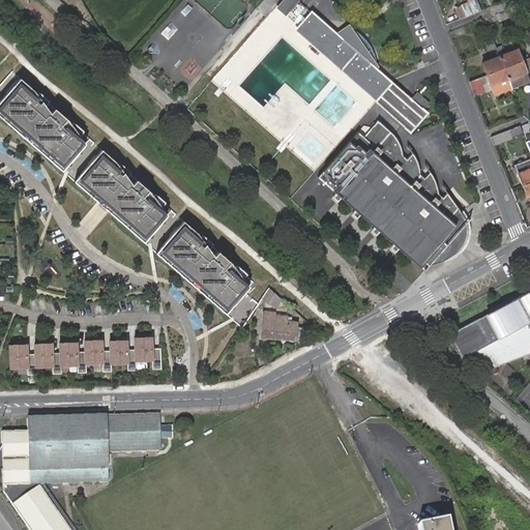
[(298,0),(284,0),(277,7),(286,16),(299,0),(298,0)]
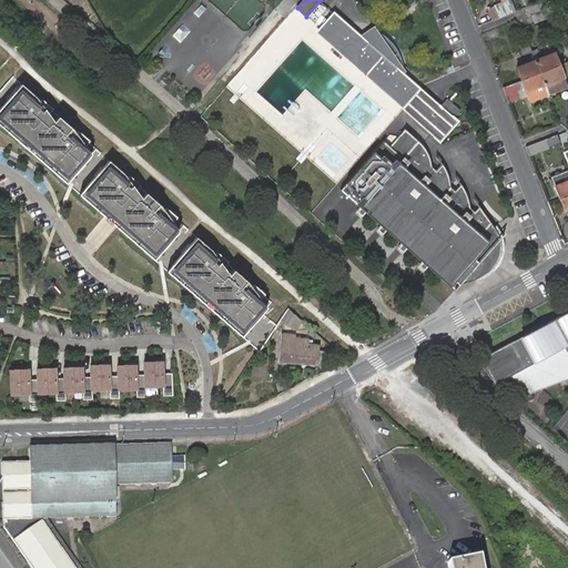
[(498,18),(517,11),(511,0),(501,0),(503,3),(494,7),(498,18)]
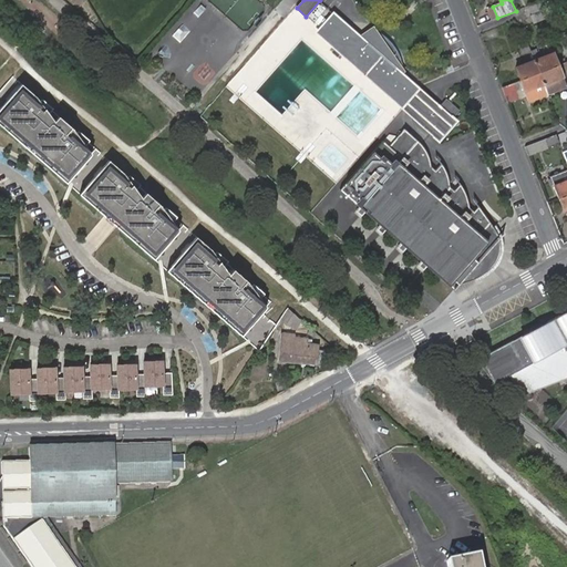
[(542,0),(528,6),(531,12),(544,7),(542,0)]
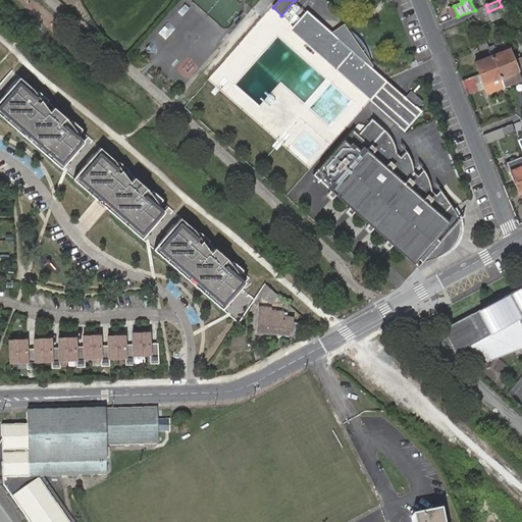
[(514,3),(487,13),(489,21),(517,10),(514,3)]
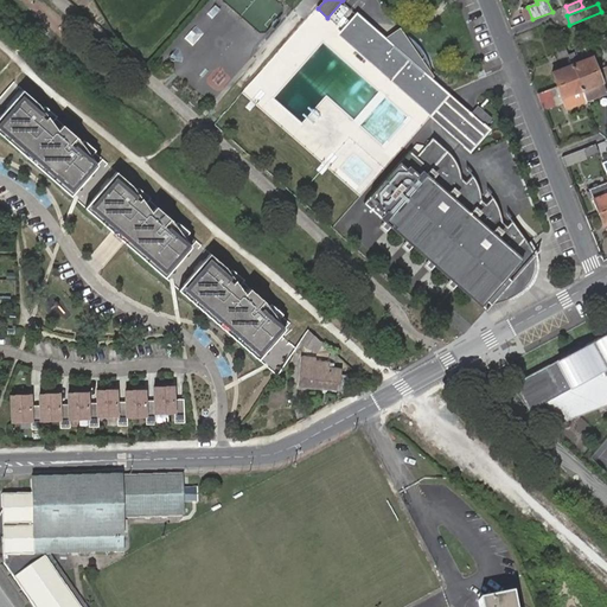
[(403,33),(400,29),(385,37),(371,25),(356,12),(337,33),(471,152),(491,129),(485,126),(492,119),(478,106),(472,113),(459,102),(449,94),(430,80),(433,76),(430,72),(430,70),(428,61),(423,51),(415,42),(403,33)]
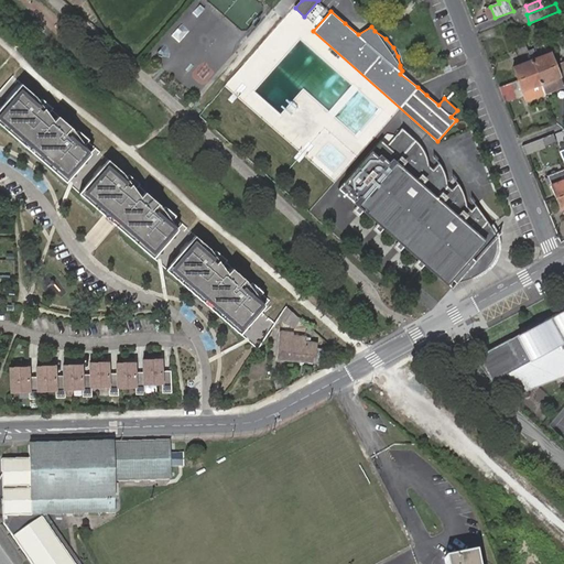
[(345,23),(358,34),(371,26),(362,23),(354,22),(345,23)]
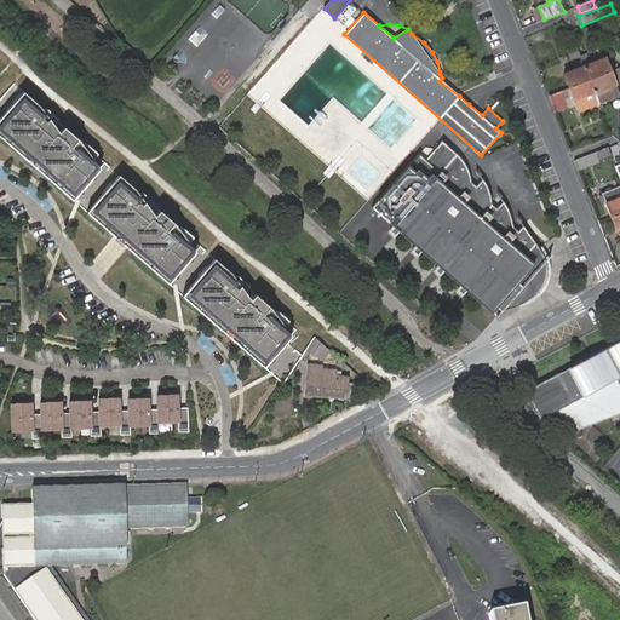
[(580,55),(577,45),(568,49),(572,57),(580,55)]
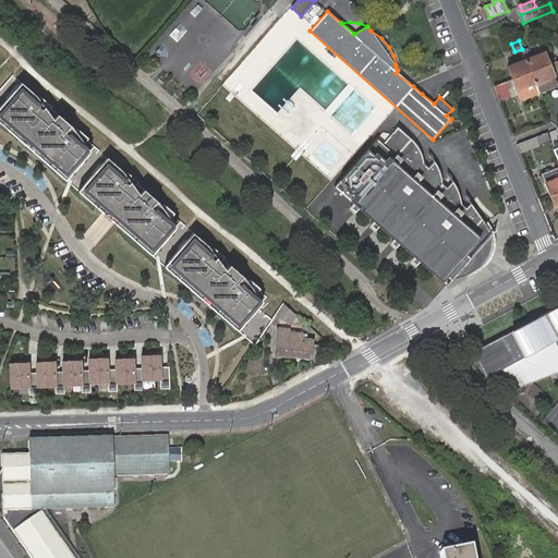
[(525,59),(530,71),(549,63),(545,52),(530,58),(528,53),(530,52),(528,48),(522,50),(525,59)]
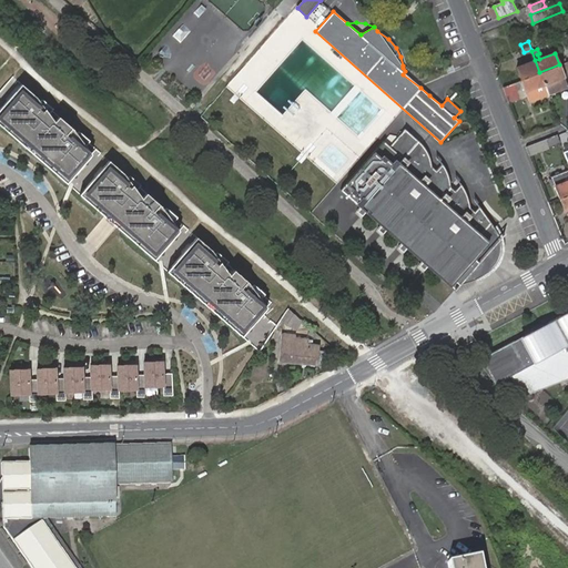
[(515,68),(520,80),(539,72),(535,60),(515,68)]
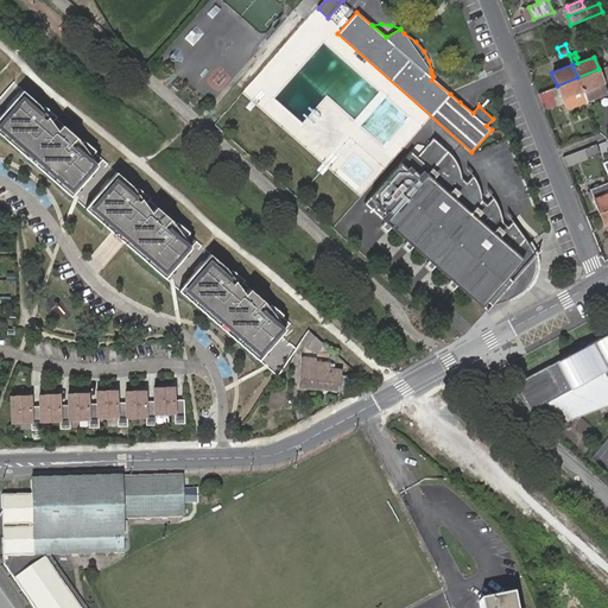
[(599,69),(577,77),(587,99),(607,90),(602,78),(599,69)]
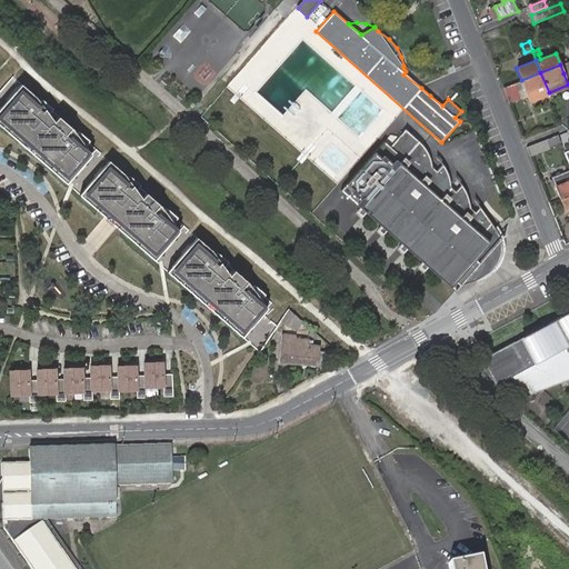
[(530,102),(549,95),(549,92),(540,72),(521,80),(527,92),(530,102)]
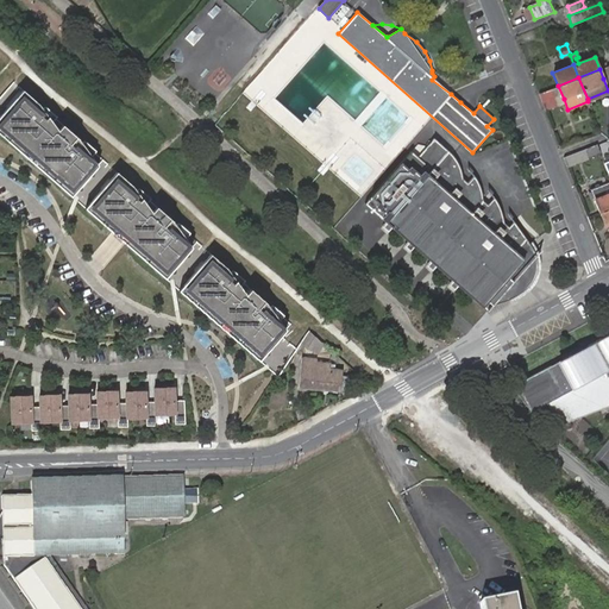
[(14,81),(0,96),(0,131),(76,199),(278,376),(299,347),(283,334),(293,324),(14,81)]
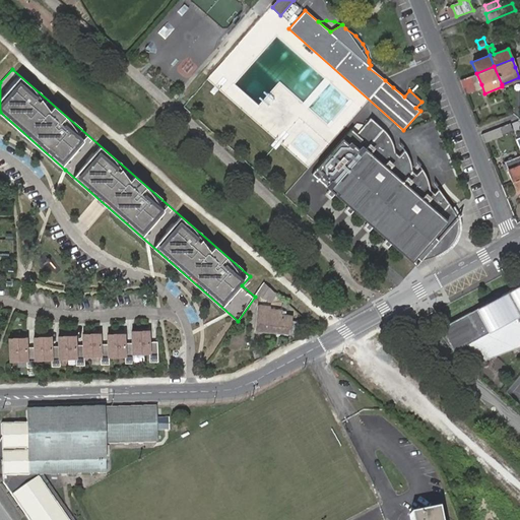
[(476,73),(470,75),(474,87),(481,84),(476,73)]
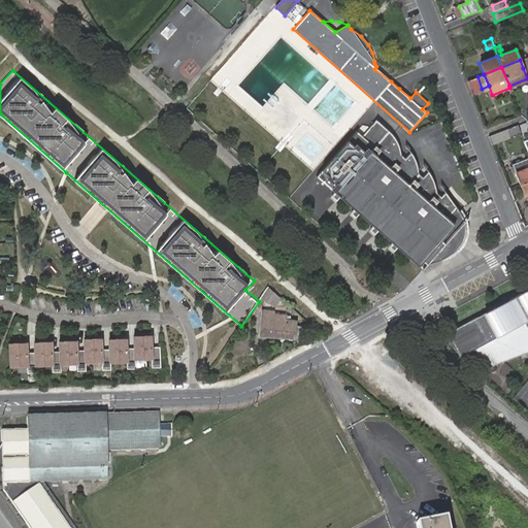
[(468,80),(472,93),(482,89),(477,76),(468,80)]
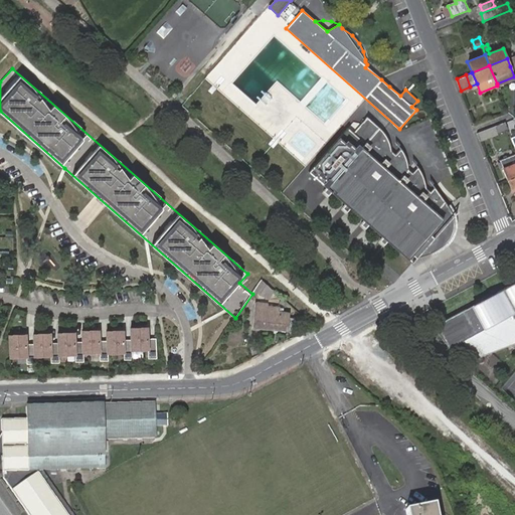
[(514,76),(497,83),(497,86),(514,78),(514,76)]
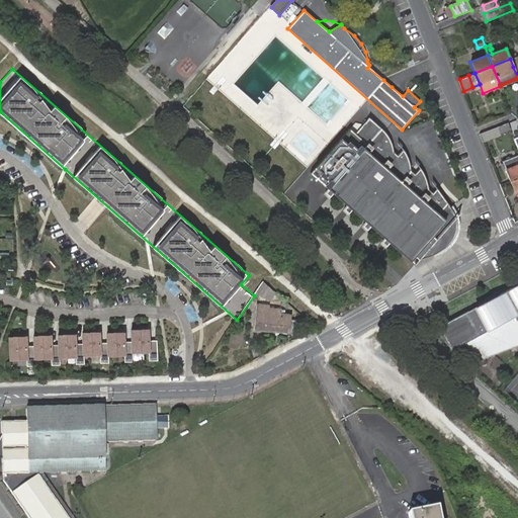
[(424,173),(422,175),(419,178),(415,175),(412,171),(410,162),(408,156),(407,155),(402,159),(398,156),(394,153),(392,143),(389,136),(383,131),(377,125),(370,119),(356,135),(350,130),(315,169),(328,182),(325,185),(329,190),(326,193),(330,196),(333,192),(348,205),(344,209),(348,213),(351,208),(366,223),(363,226),(367,230),(370,226),(385,239),(382,243),(385,246),(389,243),(410,262),(412,260),(417,264),(422,258),(427,257),(433,255),(441,250),(447,246),(451,241),(455,233),(456,224),(454,217),(453,212),(447,202),(442,196),(441,194),(438,197),(434,193),(430,189),(428,182),(425,175),(424,173)]
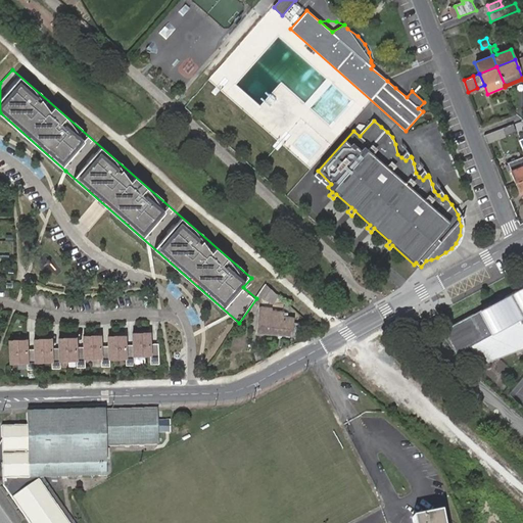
[(513,124),(502,129),(505,136),(516,132),(513,124)]
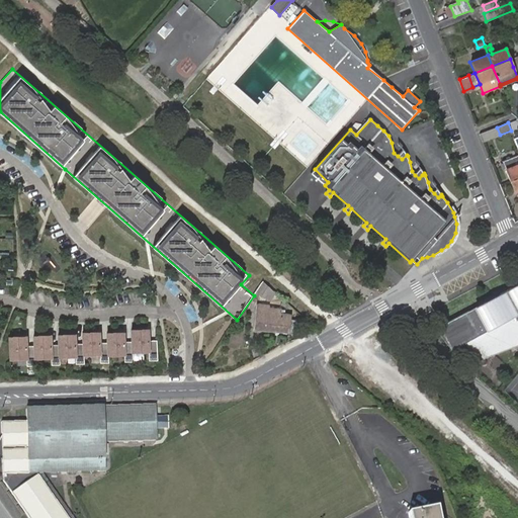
[(481,134),(484,141),(500,135),(497,127),(481,134)]
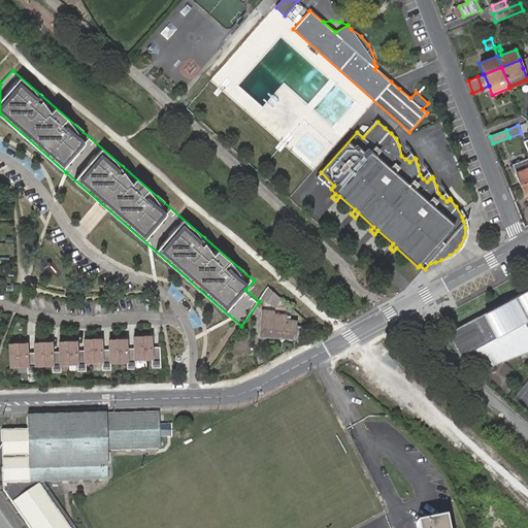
[(410,153),(405,159),(409,162),(415,158),(410,153)]
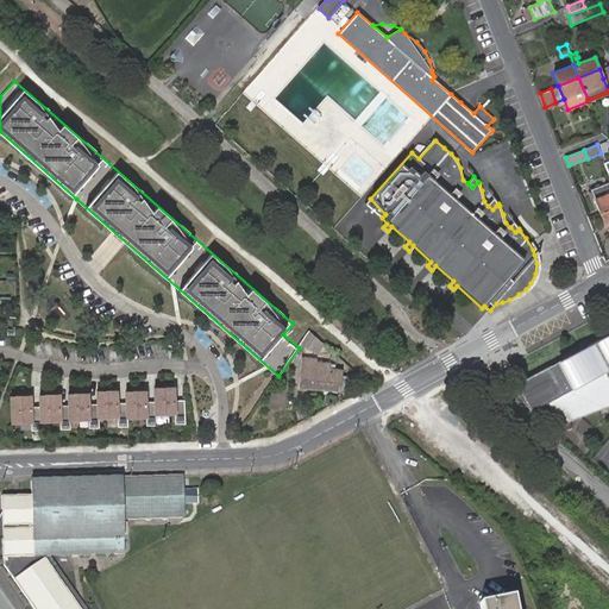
[(608,182),(592,189),(601,212),(608,208),(608,182)]
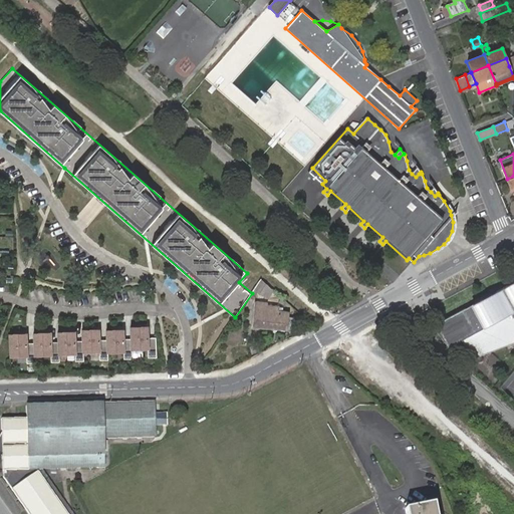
[(262,278),(255,288),(269,298),(275,290),(262,278)]
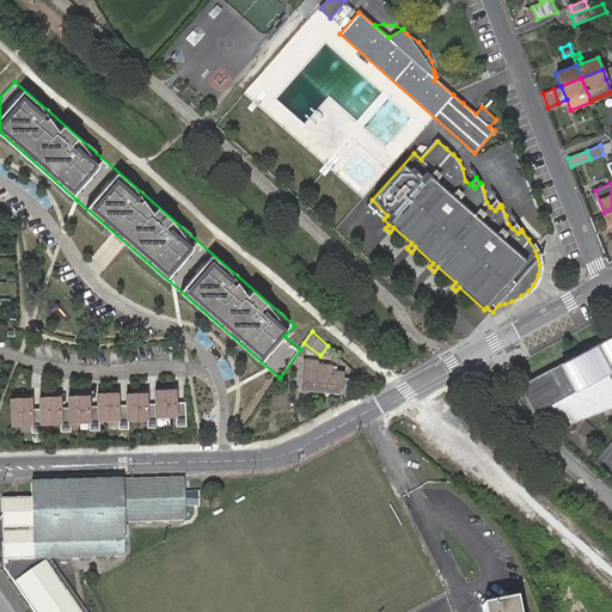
[(611,334),(522,383),(528,395),(531,398),(533,399),(537,399),(542,399),(544,398),(548,396),(550,404),(558,426),(576,418),(575,412),(611,398),(611,334)]
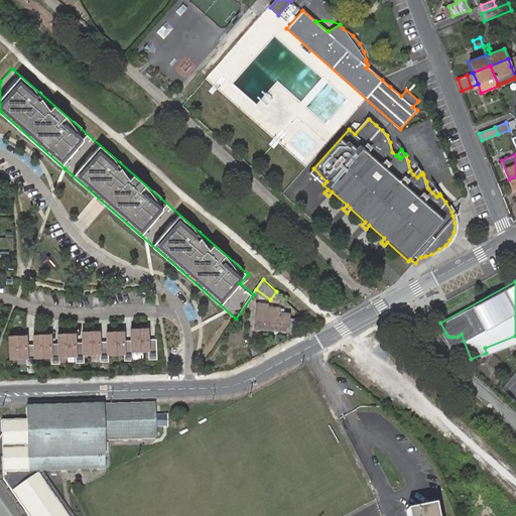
[(255,300),(255,305),(280,308),(280,313),(284,313),(284,311),(285,305),(255,300)]
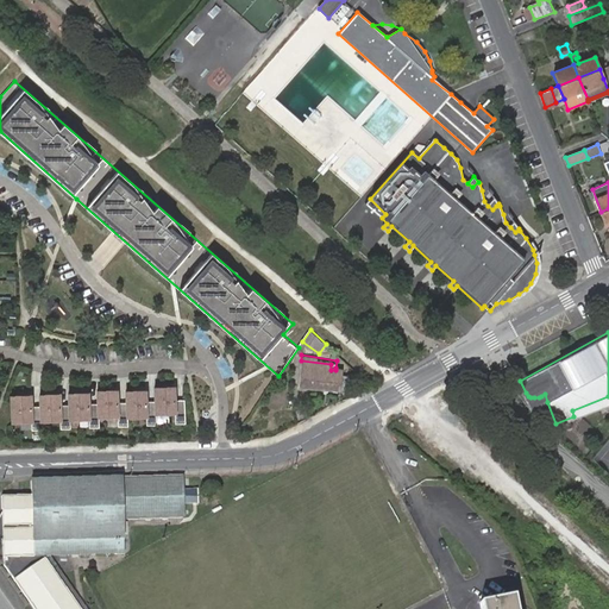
[(336,368),(336,370),(331,370),(331,364),(301,360),(299,385),(340,391),(340,390),(347,391),(350,376),(341,375),(343,369),(336,368)]
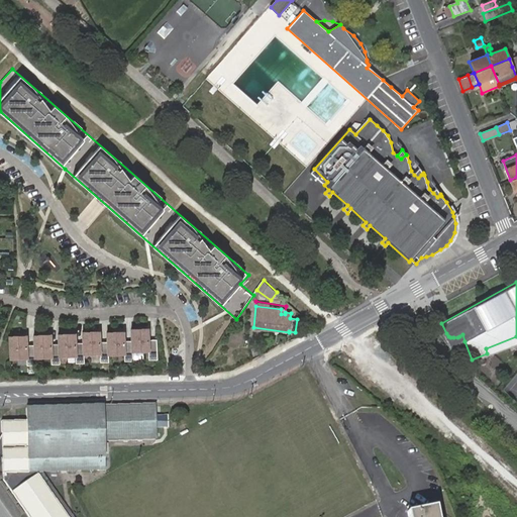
[(446,333),(441,323),(438,325),(450,348),(464,341),(462,334),(459,336),(457,337),(453,337),(450,337),(448,336),(446,333)]
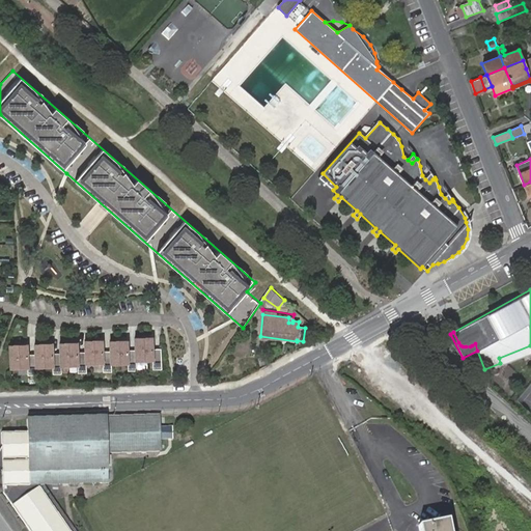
[(27,344),(9,345),(10,366),(27,366),(27,374),(36,374),(35,366),(52,366),(52,374),(61,373),(61,365),(77,365),(77,373),(86,373),(86,365),(102,364),(102,372),(111,372),(111,364),(128,363),(129,372),(137,371),(137,363),(152,363),(154,371),(161,371),(161,350),(152,351),(152,339),(135,340),(135,351),(128,351),(128,342),(110,342),(110,352),(103,352),(102,341),(85,341),(85,352),(78,353),(77,343),(60,343),(60,353),(52,353),(52,344),(35,344),(35,354),(34,354),(27,354),(27,344)]
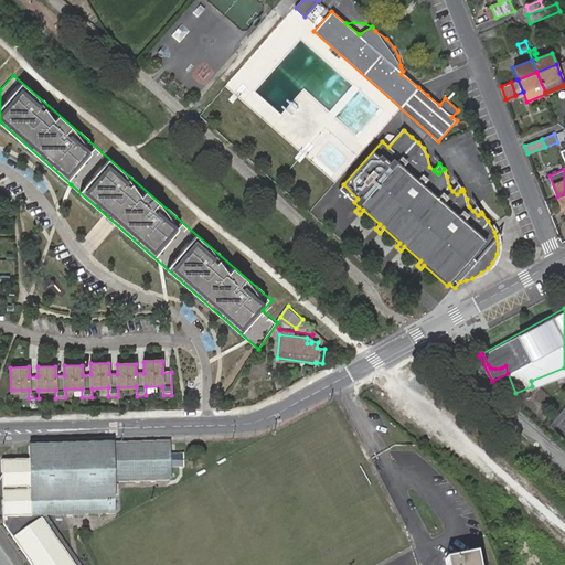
[(564,368),(531,381),(532,386),(553,379),(564,374),(564,368)]
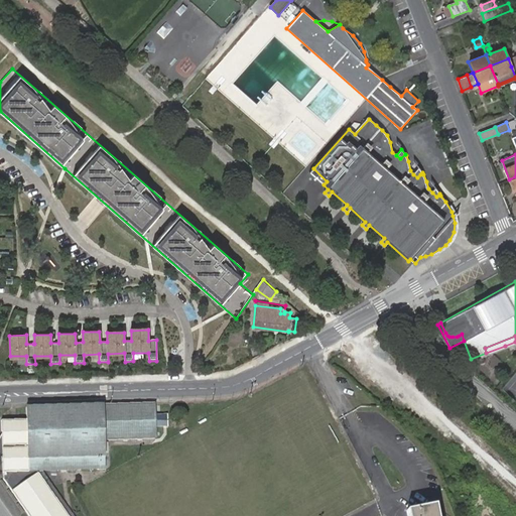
[(5,481),(20,503),(29,515),(67,515),(44,484),(48,481),(42,473),(107,472),(107,443),(158,442),(157,407),(30,409),(30,421),(3,422),(3,434),(1,436),(0,438),(0,454),(1,456),(4,461),(4,471),(5,481)]
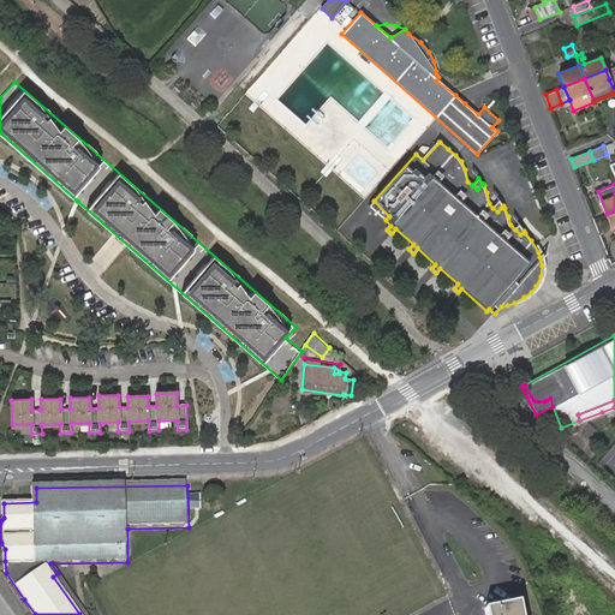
[(79,614),(87,614),(58,573),(53,577),(79,614)]
